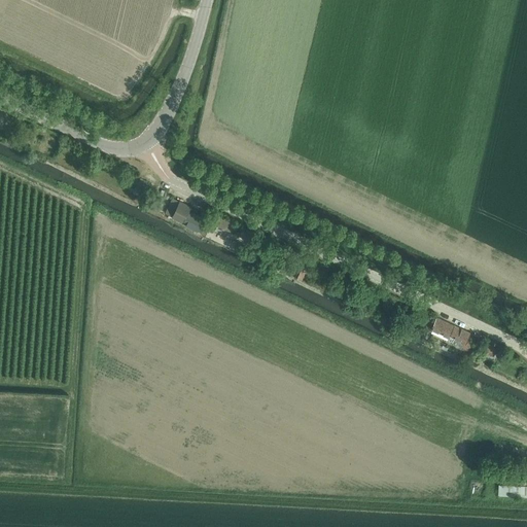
[(141,178),(137,185),(146,190),(150,183),(141,178)]
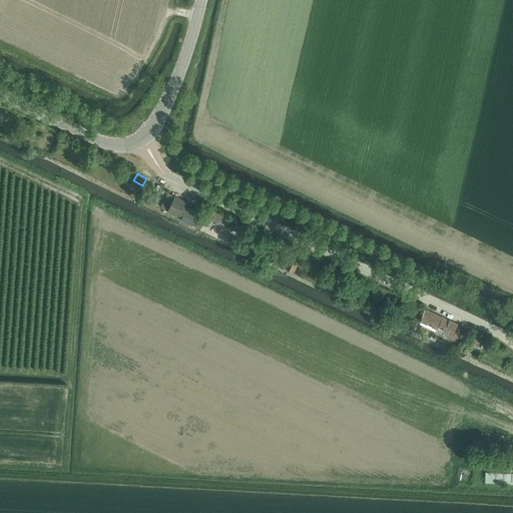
[(200,214),(184,205),(186,201),(169,193),(162,207),(195,223),(200,214)]
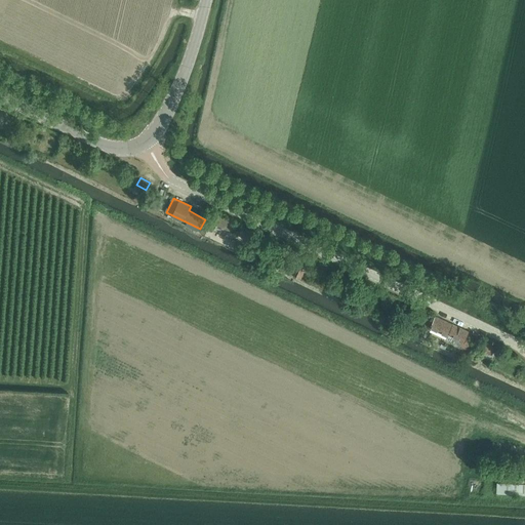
[(236,224),(216,214),(212,223),(232,232),(236,224)]
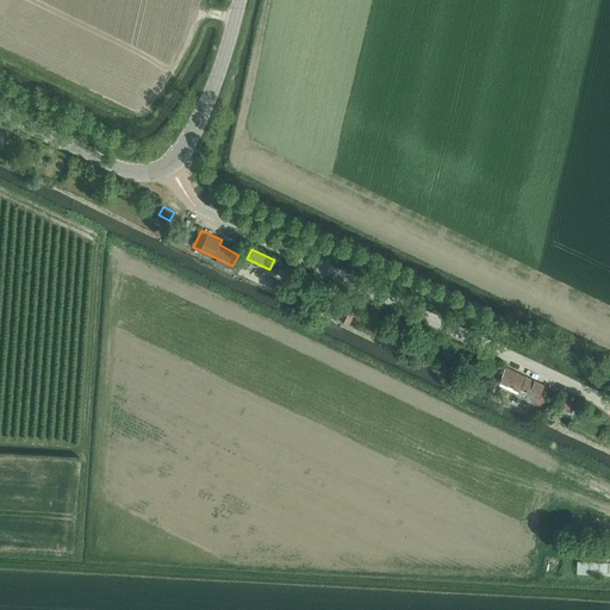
[(331,302),(325,313),(338,319),(343,307),(331,302)]
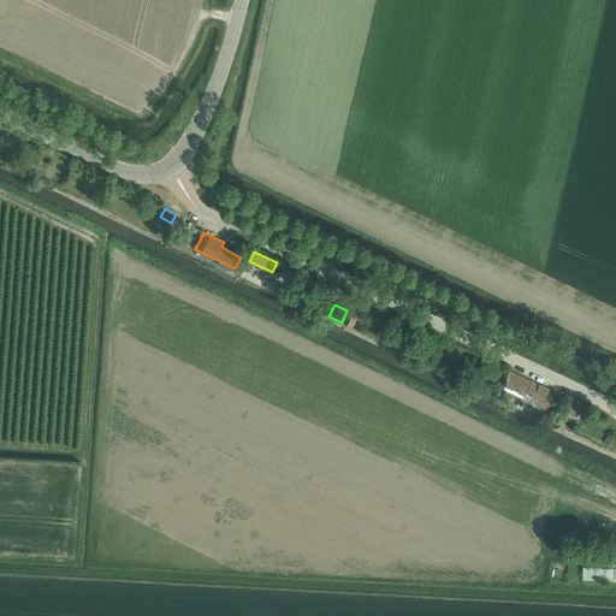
[(353,315),(348,326),(353,329),(357,318),(353,315)]
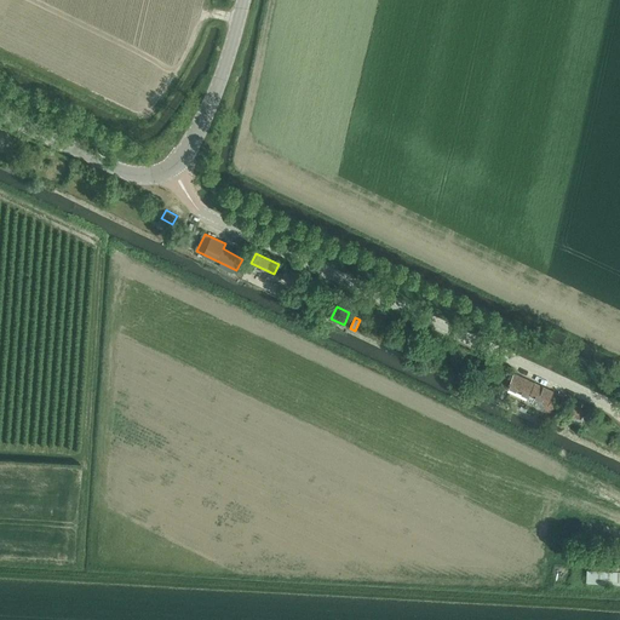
[(515,373),(509,386),(510,388),(509,391),(533,403),(551,412),(555,403),(551,401),(555,392),(515,373)]
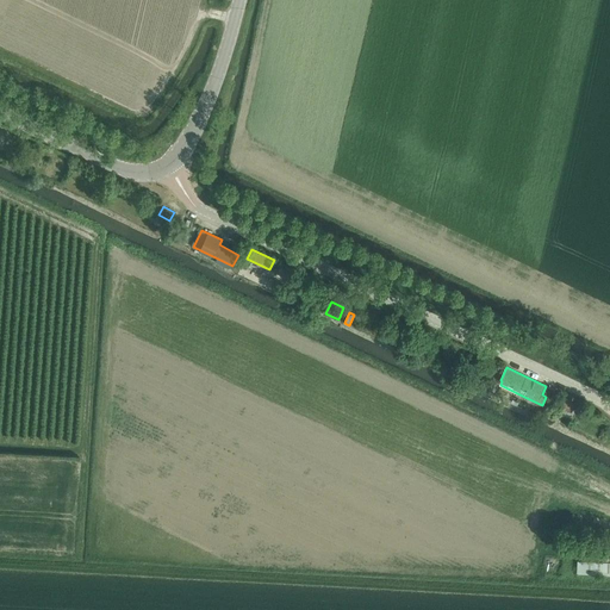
[(561,408),(559,414),(561,415),(568,417),(571,412),(573,406),(576,403),(566,398),(562,408),(561,408)]
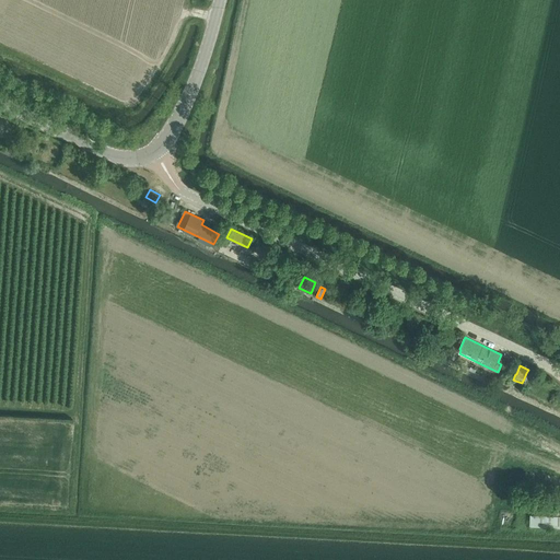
[(559,500),(548,501),(547,514),(559,514),(559,500)]
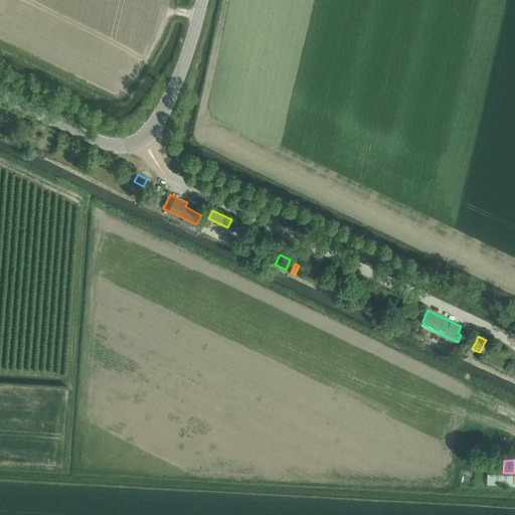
[(514,485),(514,474),(489,473),(488,485),(514,485)]
